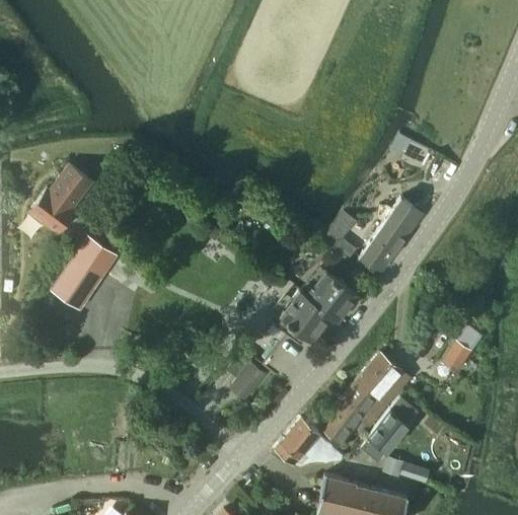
[(423,174),(436,156),(416,142),(403,160),(423,174)]
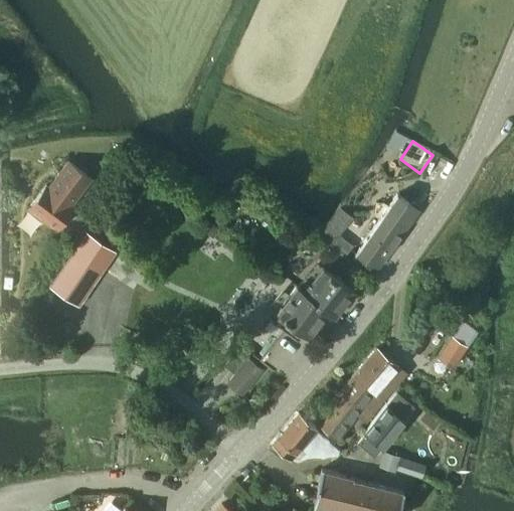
[(47,188),(29,211),(30,212),(29,214),(41,223),(43,221),(57,232),(74,209),(72,207),(92,180),(69,164),(49,190),(47,188)]
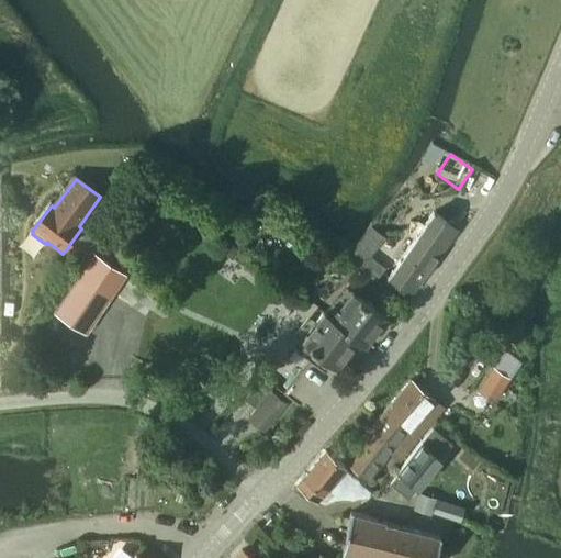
[(413,296),(458,232),(435,215),(386,285),(405,297),(408,292),(413,296)]
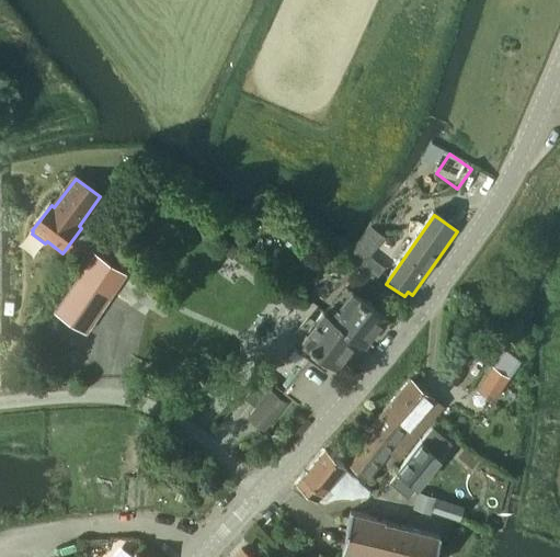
[(364,254),(355,265),(376,283),(386,271),(364,254)]
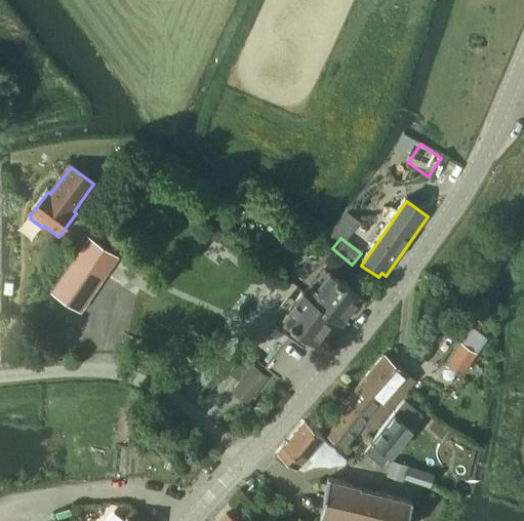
[(89,239),(52,294),(81,314),(118,258),(89,239)]
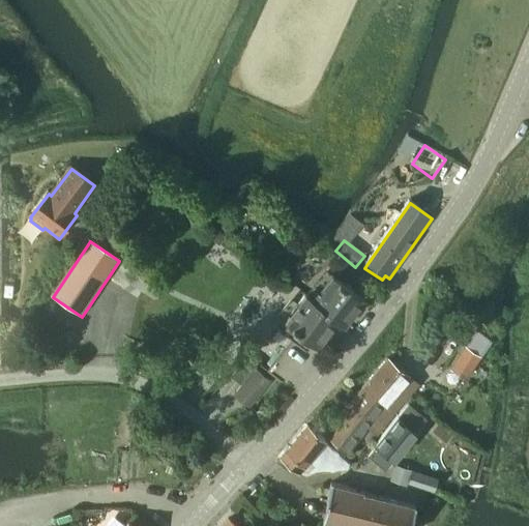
[(339,323),(338,323),(345,328),(365,301),(333,275),(313,301),(313,302),(339,323)]
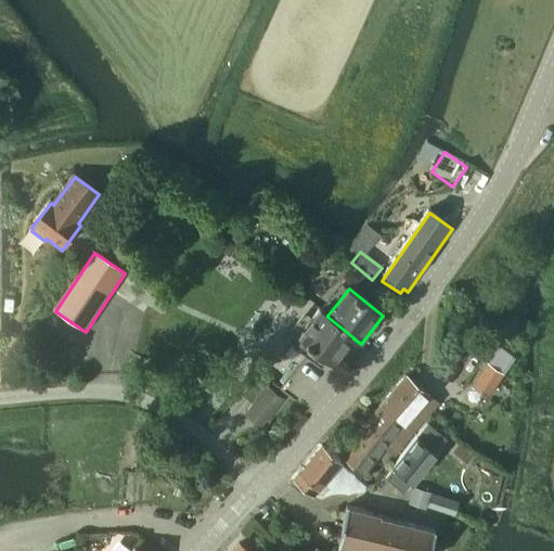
[(327,317),(327,316),(321,310),(299,338),(333,366),(353,338),(355,338),(327,317)]
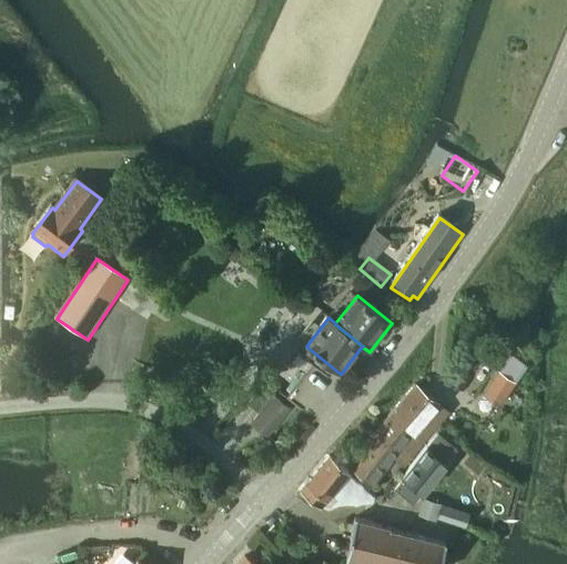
[(499,339),(494,348),(496,349),(503,353),(505,354),(512,345),(500,338),(499,339)]
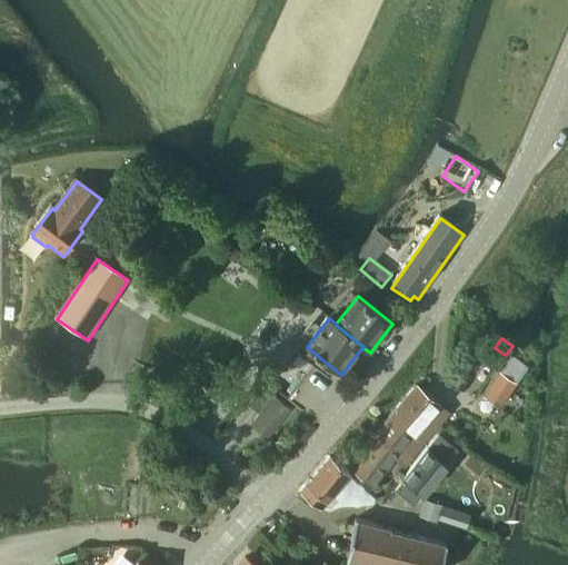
[(500,375),(485,398),(501,408),(516,386),(511,383),(500,375)]
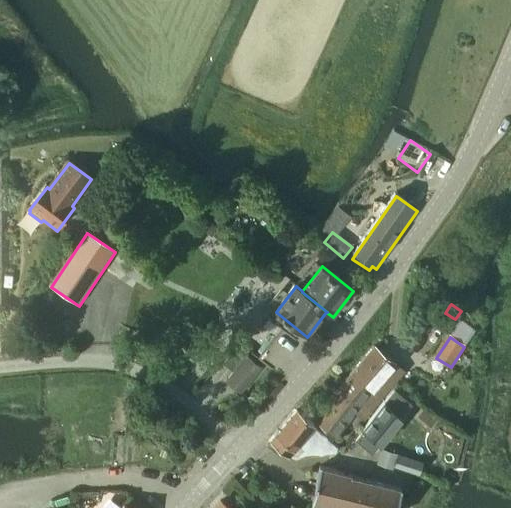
[(360,367),(381,383),(396,366),(375,349),(360,367)]
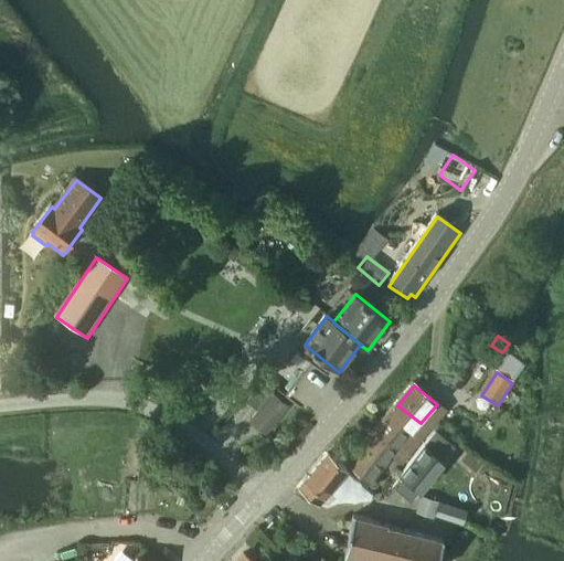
[(273,397),(251,423),(267,436),(289,410),(273,397)]
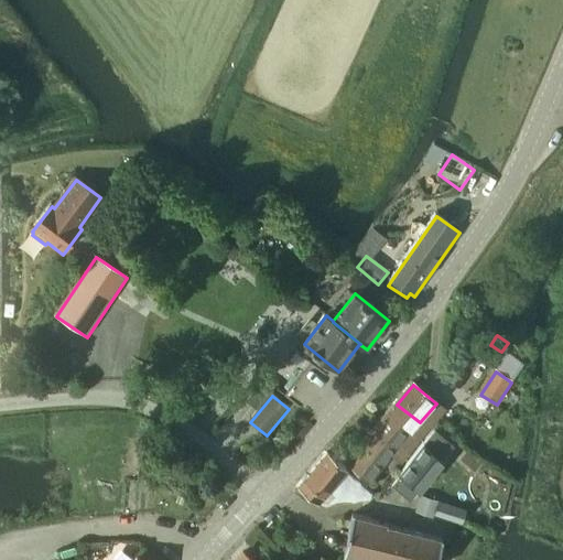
[(387,417),(410,435),(420,422),(397,405),(387,417)]
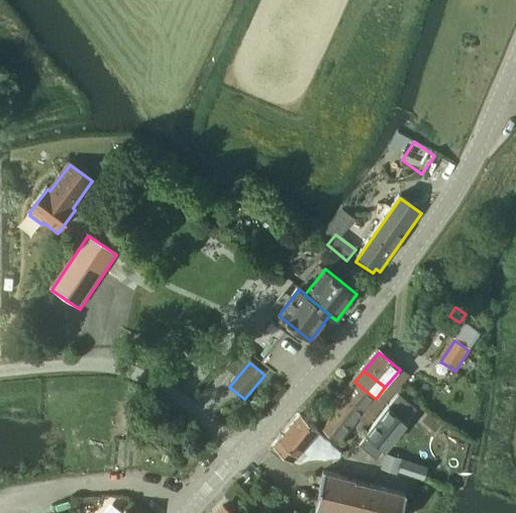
[(342,397),(364,414),(376,399),(354,382),(342,397)]
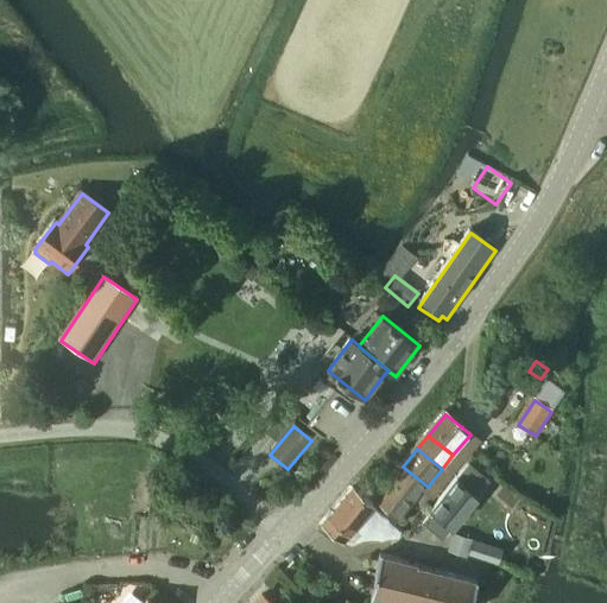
[(491,482),(469,465),(422,525),(443,541),(491,482)]
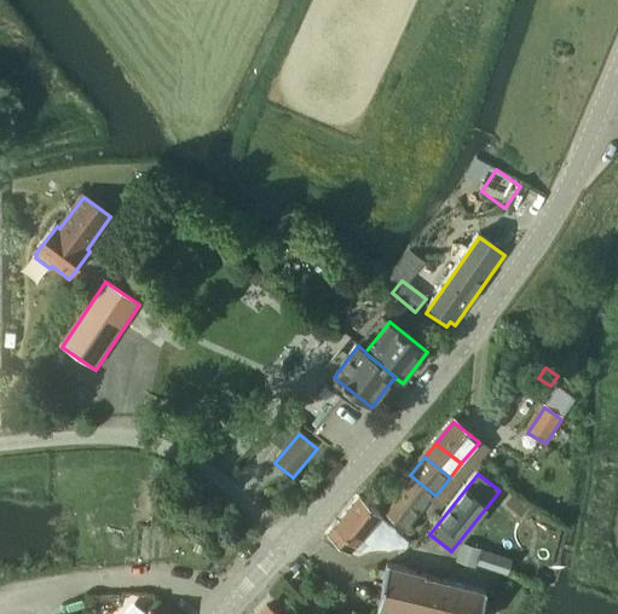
[(396,492),(421,513),(435,496),(410,475),(396,492)]
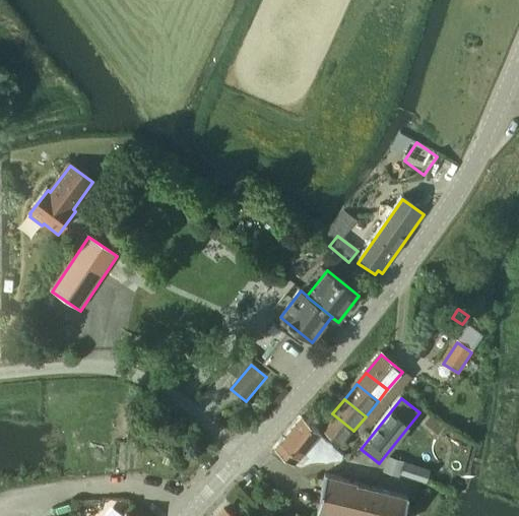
[(353,431),(332,413),(320,429),(341,446),(353,431)]
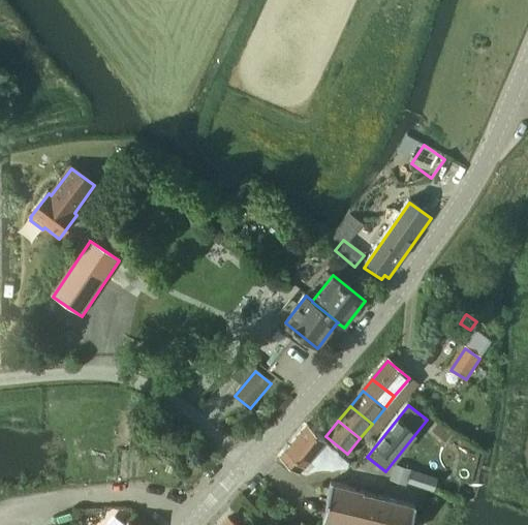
[(299,475),(325,441),(307,426),(280,460),(299,475)]
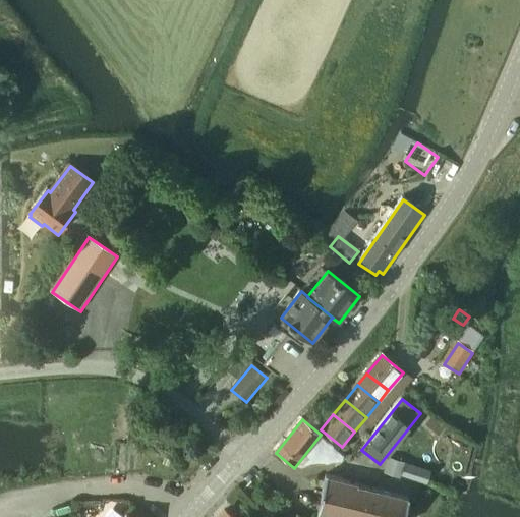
[(389,459),(385,474),(401,479),(405,464),(389,459)]
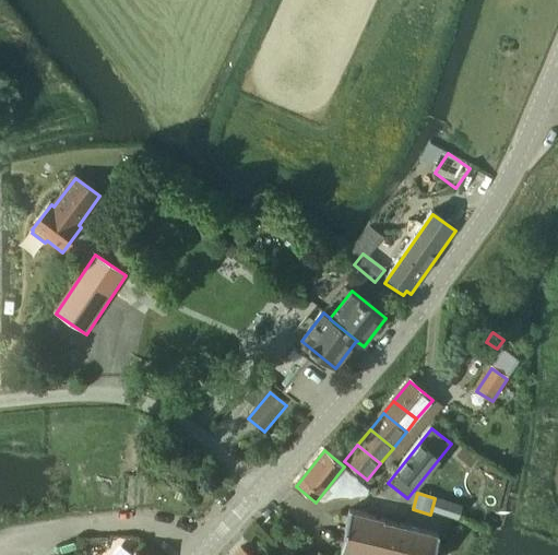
[(458,520),(462,507),(436,499),(430,512),(458,520)]
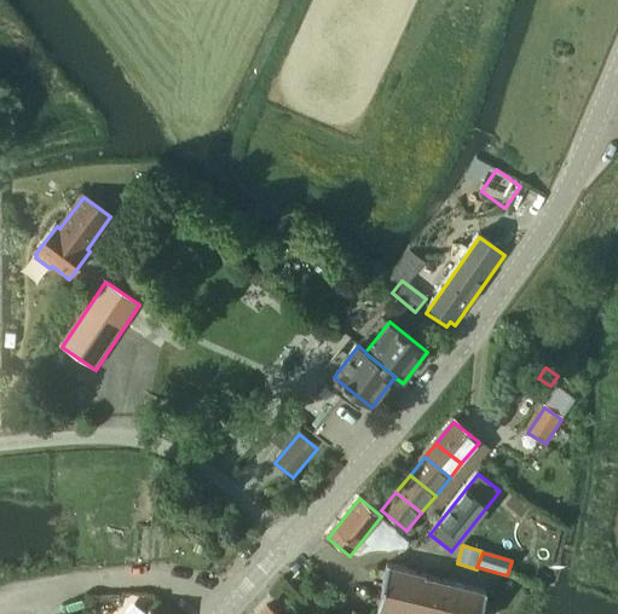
[(480,613),(486,591),(425,578),(425,575),(386,567),(376,610),(390,613),(480,613)]
